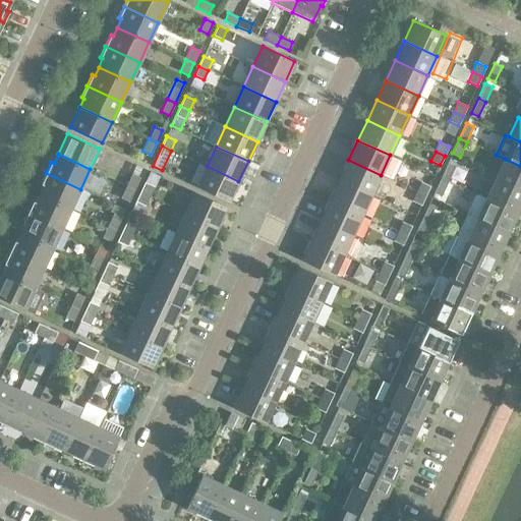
[(520,190),(520,166),(505,159),(496,179),(520,190)]
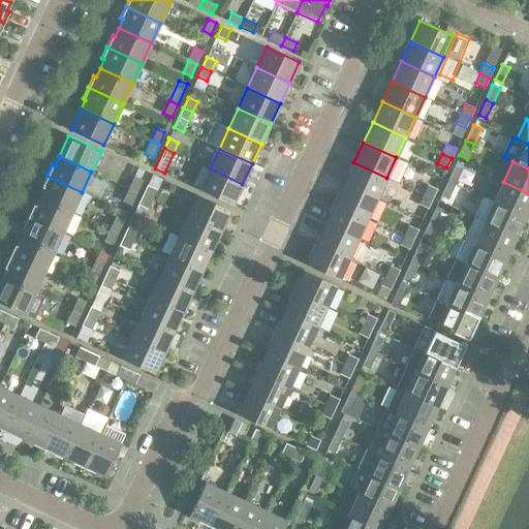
[(377,198),(386,178),(353,162),(344,183),(377,198)]
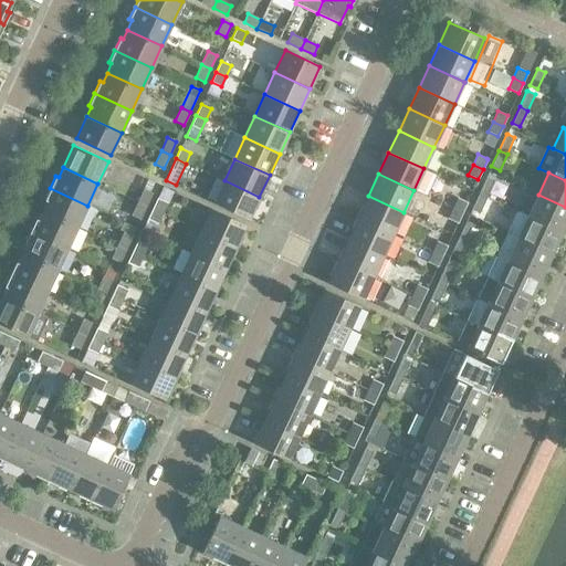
[(494,180),(488,177),(486,177),(479,194),(486,197),(494,180)]
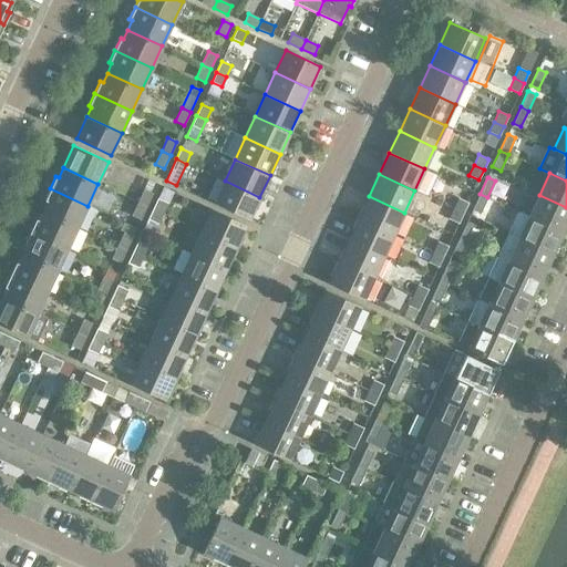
[(249,219),(259,197),(225,181),(214,203),(249,219)]
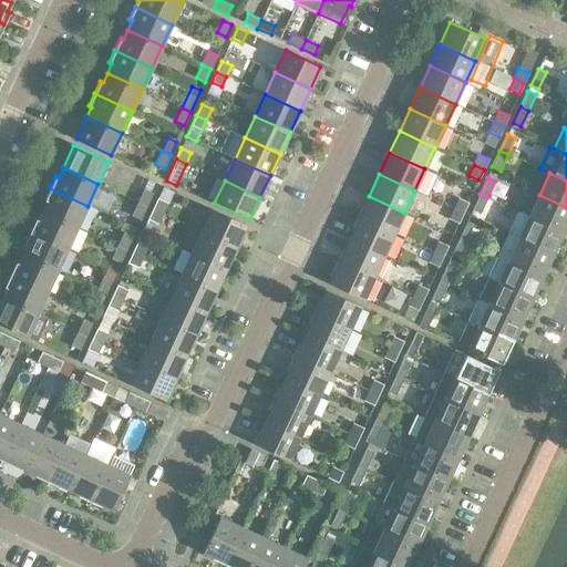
[(78,227),(88,206),(50,188),(44,200),(47,202),(42,212),(78,227)]
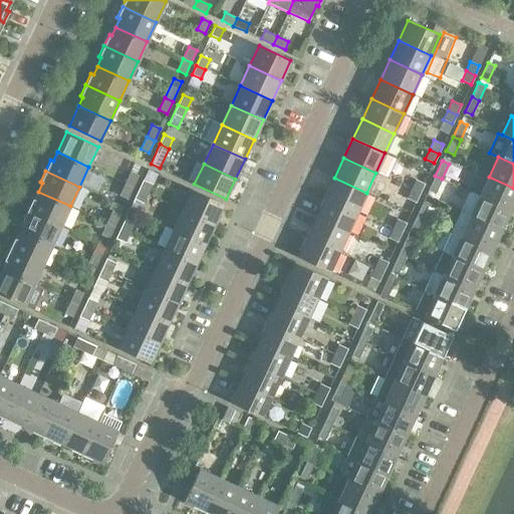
[(131,172),(124,183),(133,187),(139,176),(131,172)]
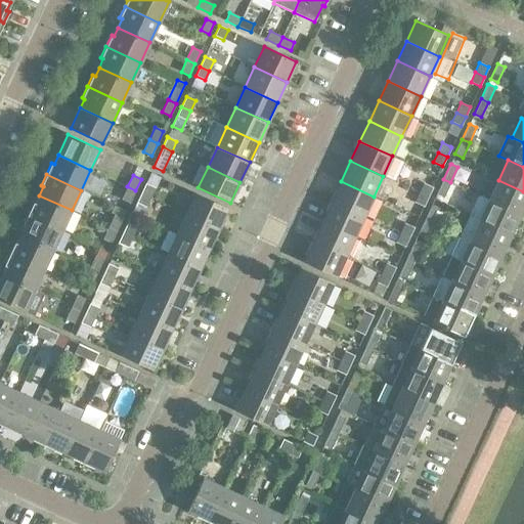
[(444,198),(450,182),(443,179),(436,193),(444,198)]
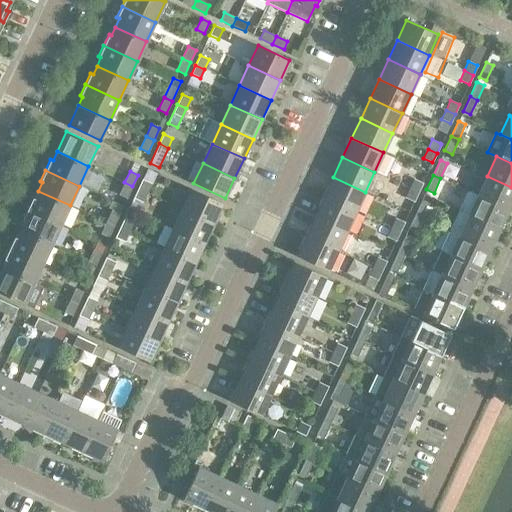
[(508,209),(511,200),(511,187),(487,176),(478,196),(508,209)]
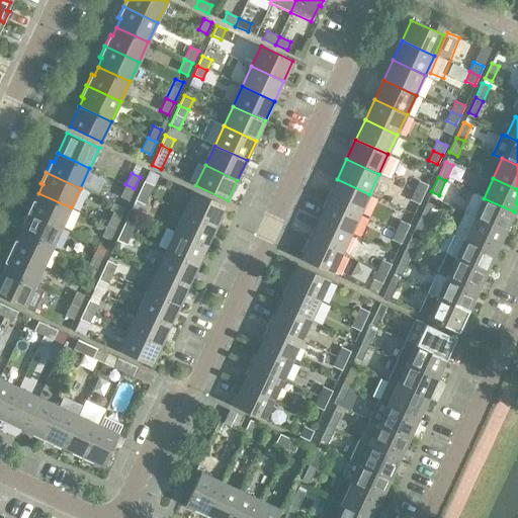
[(360,213),(369,194),(337,179),(328,198),(360,213)]
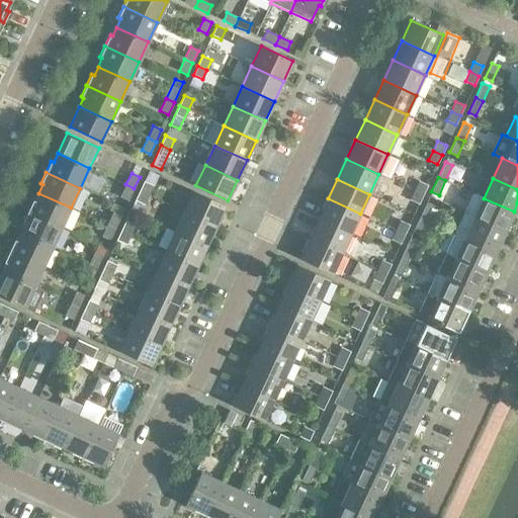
[(144,181),(140,191),(149,195),(153,185),(144,181)]
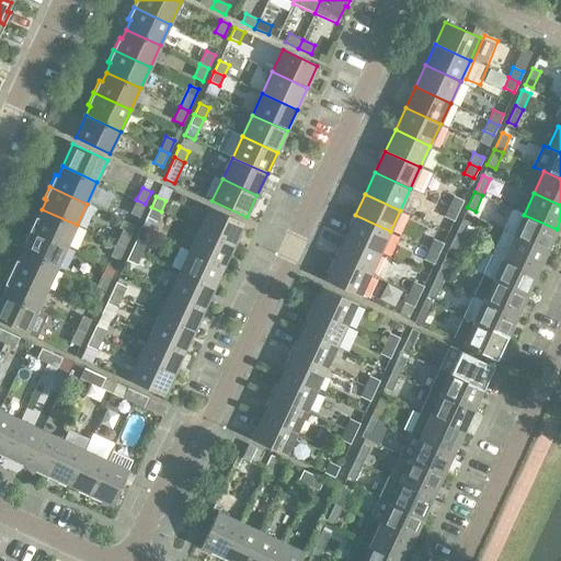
[(454,196),(448,206),(458,210),(464,201),(454,196)]
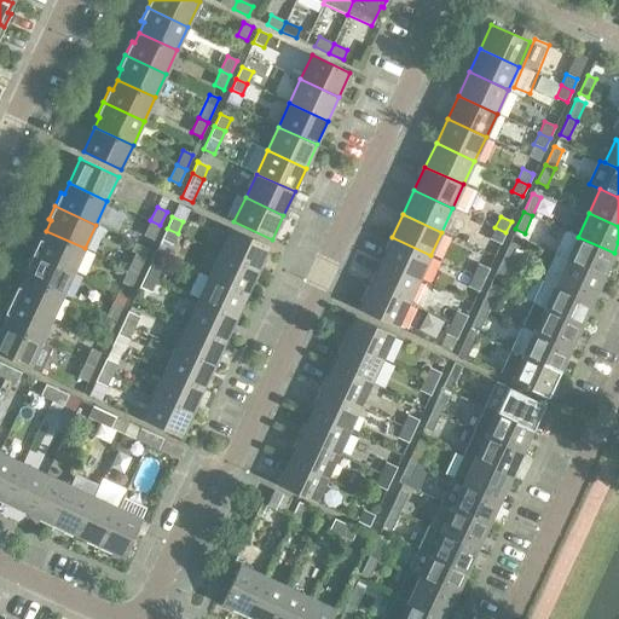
[(154,239),(160,225),(150,220),(144,236),(154,239)]
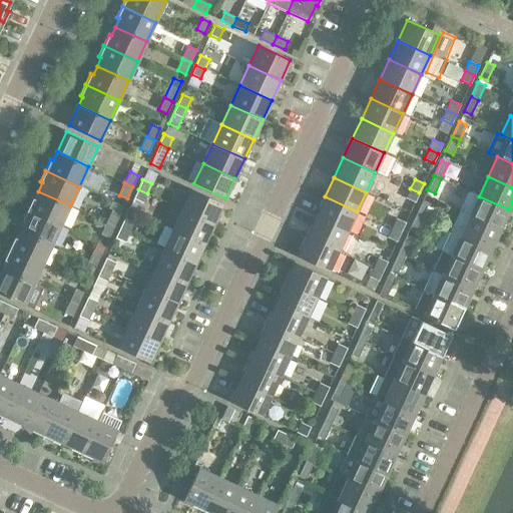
[(415,202),(419,192),(410,188),(406,197),(415,202)]
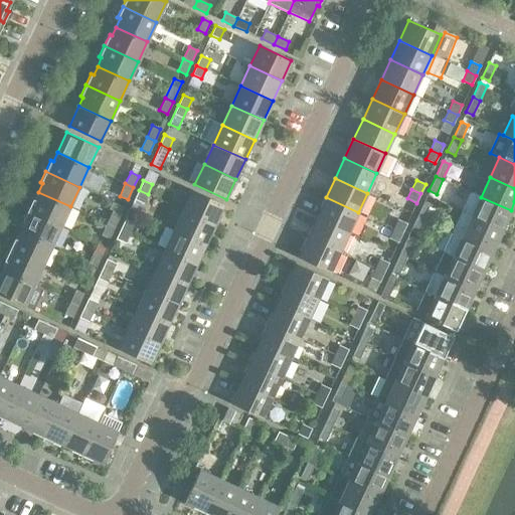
[(143,203),(148,194),(139,190),(134,199),(143,203)]
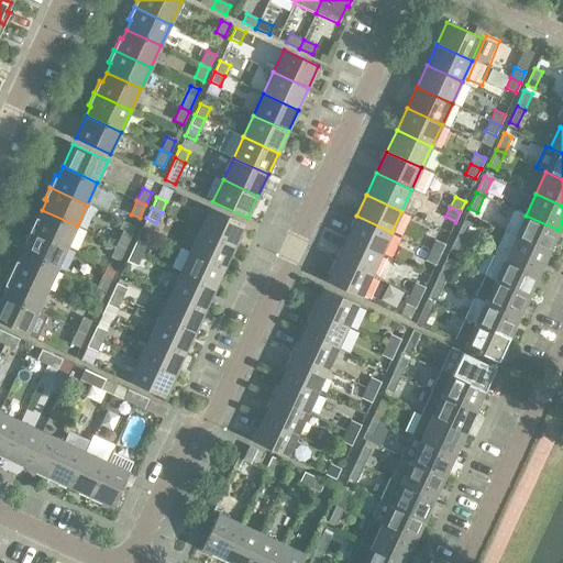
[(244,224),(210,208),(199,230),(234,246),(244,224)]
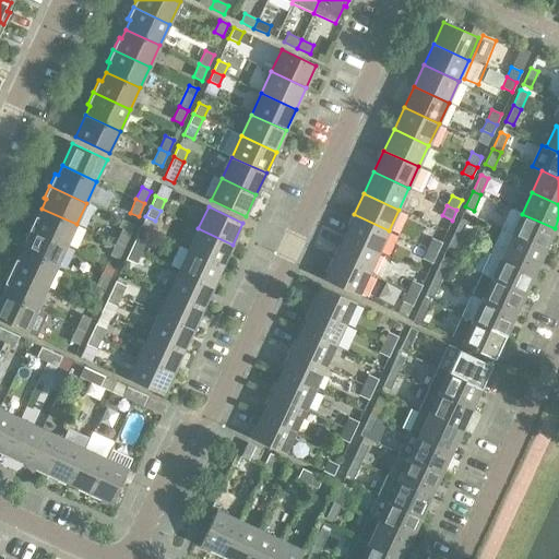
[(67,246),(76,224),(42,209),(38,217),(35,216),(30,228),(67,246)]
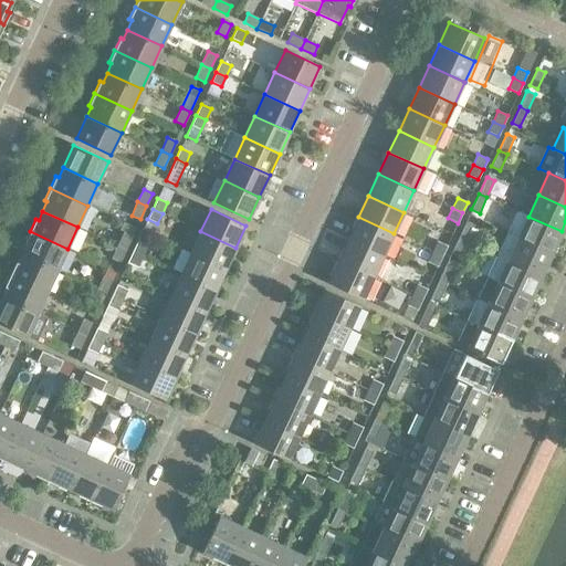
[(551,253),(562,231),(528,217),(519,211),(507,233),(551,253)]
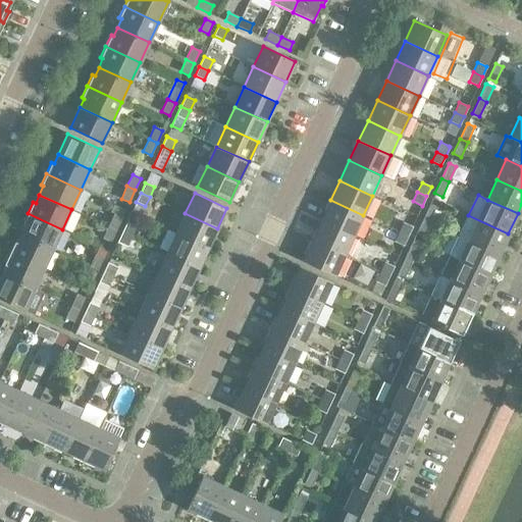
[(354,236),(363,215),(330,200),(321,220),(354,236)]
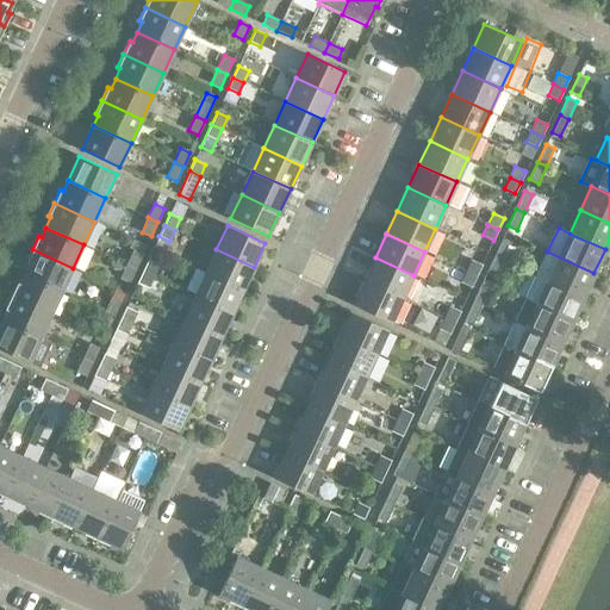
[(511,242),(502,238),(495,255),(503,260),(511,242)]
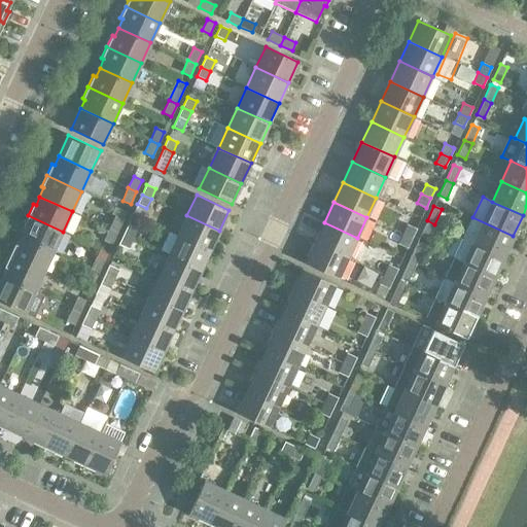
[(54,251),(63,232),(28,215),(23,226),(25,227),(21,237),(54,251)]
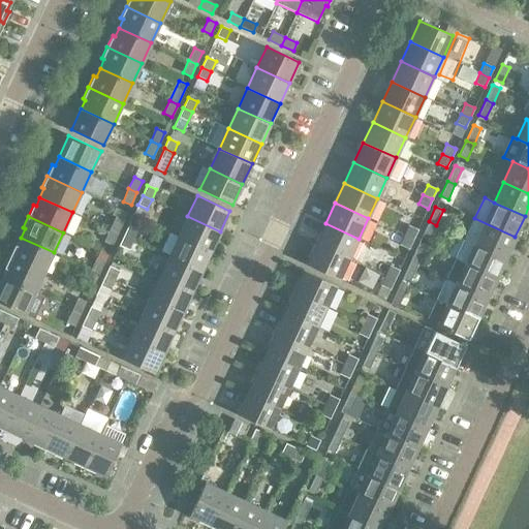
[(211,251),(220,231),(187,216),(178,237),(211,251)]
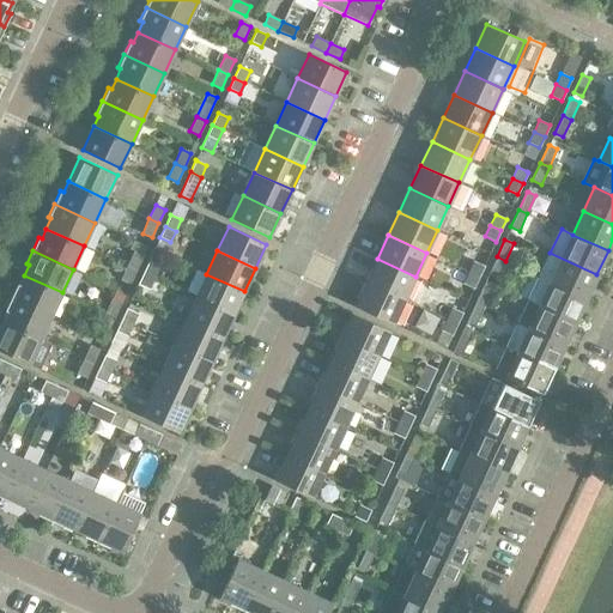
[(134,252),(127,265),(137,269),(143,256),(134,252)]
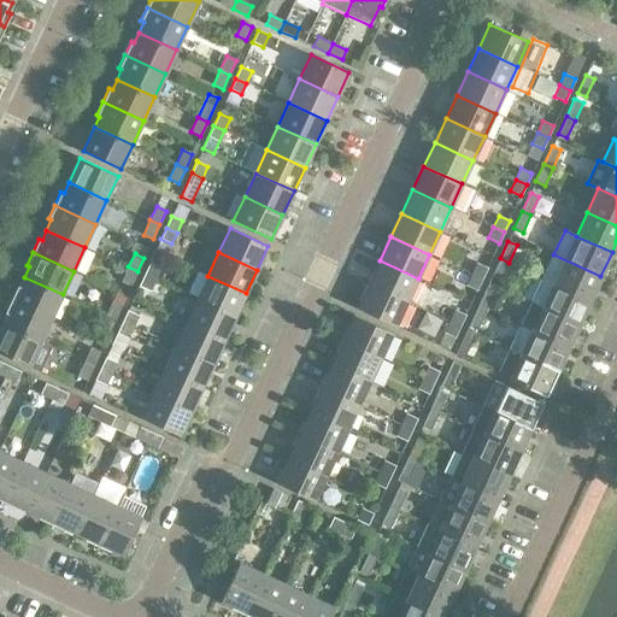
[(589,300),(600,276),(553,254),(542,278),(589,300)]
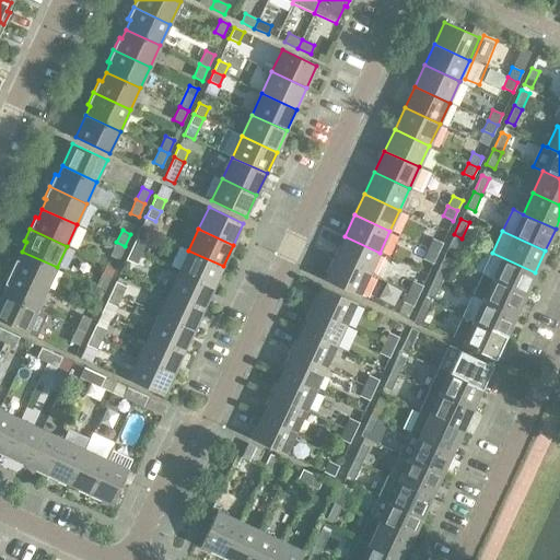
[(454,254),(462,238),(454,234),(446,251),(454,254)]
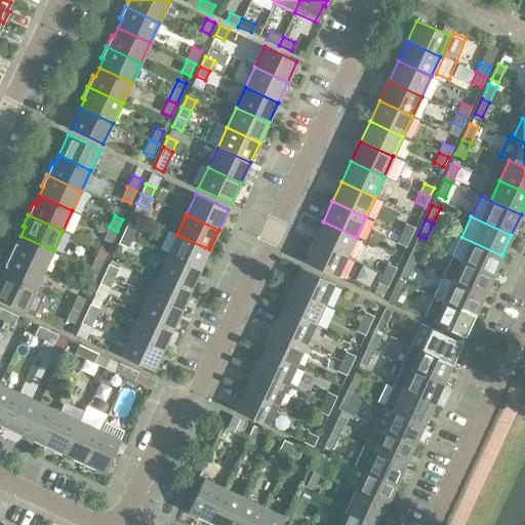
[(347,256),(356,237),(323,221),(314,242),(347,256)]
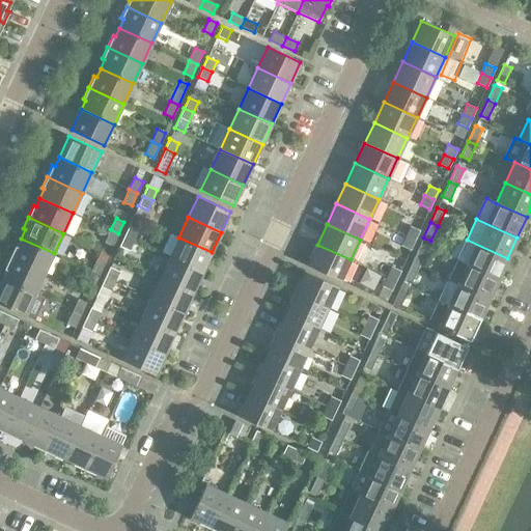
[(138,231),(130,227),(129,226),(123,236),(134,241),(138,231)]
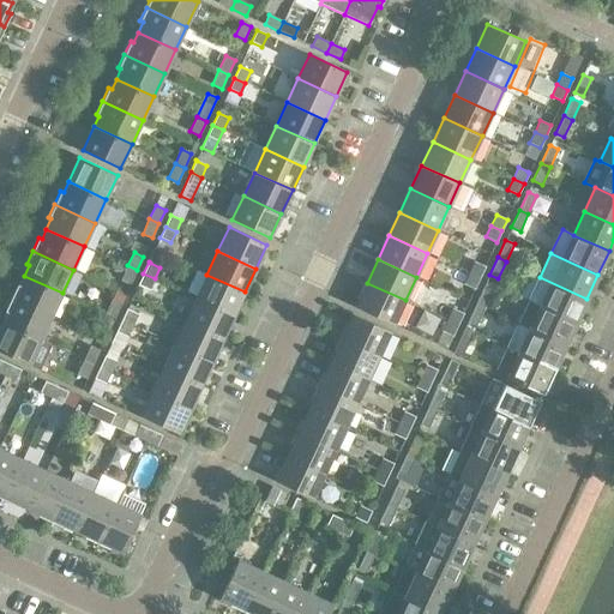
[(474,262),(469,272),(480,277),(486,266),(474,262)]
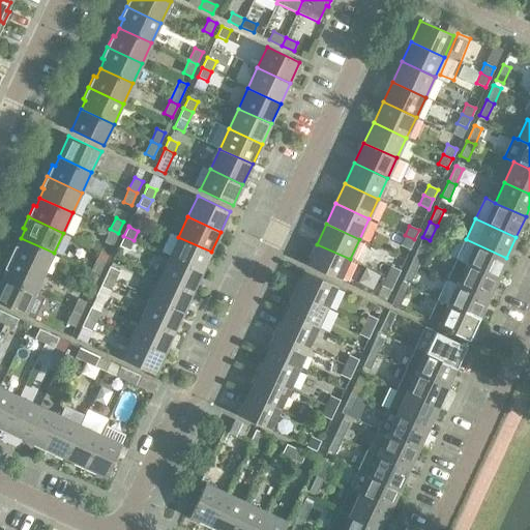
[(112,246),(118,233),(110,229),(104,242),(112,246)]
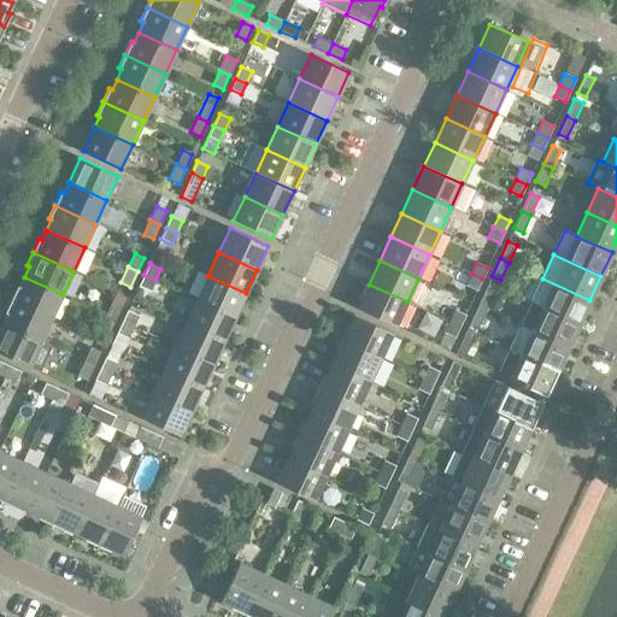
[(477,291),(482,278),(471,274),(466,286),(477,291)]
